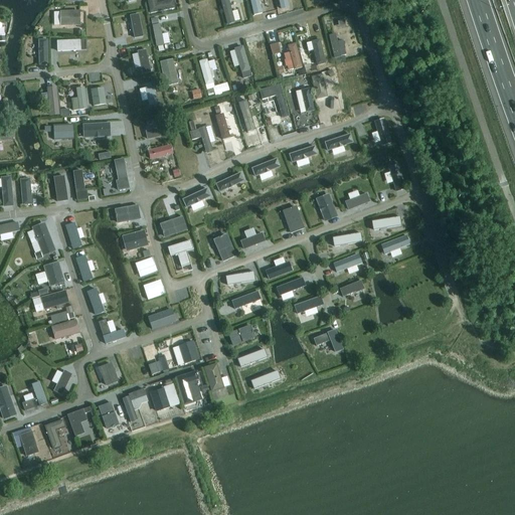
[(174,8),(172,0),(157,3),(155,0),(147,0),(150,13),(174,8)]
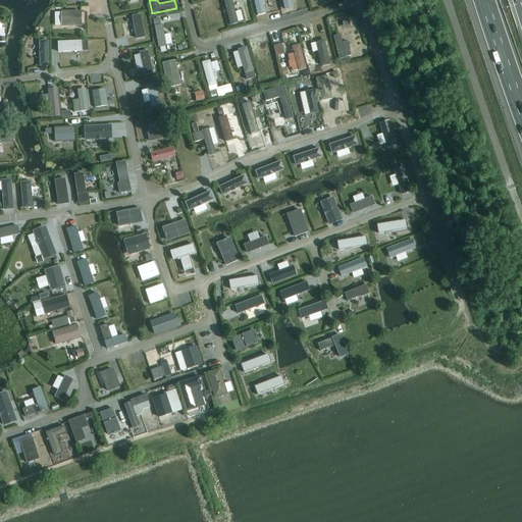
[(229,25),(238,23),(230,0),(227,0),(223,1),(229,25)]
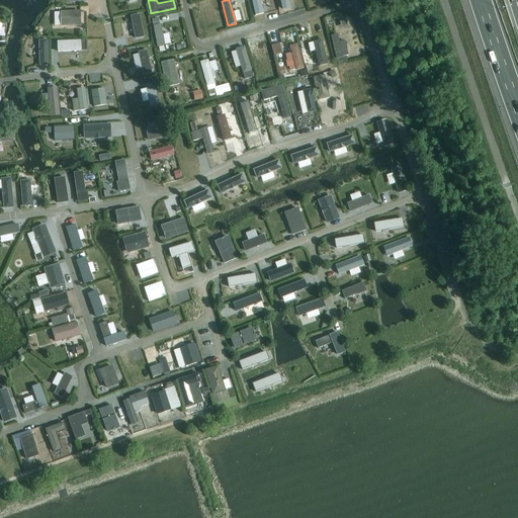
[(250,0),(254,17),(260,15),(256,0),(250,0)]
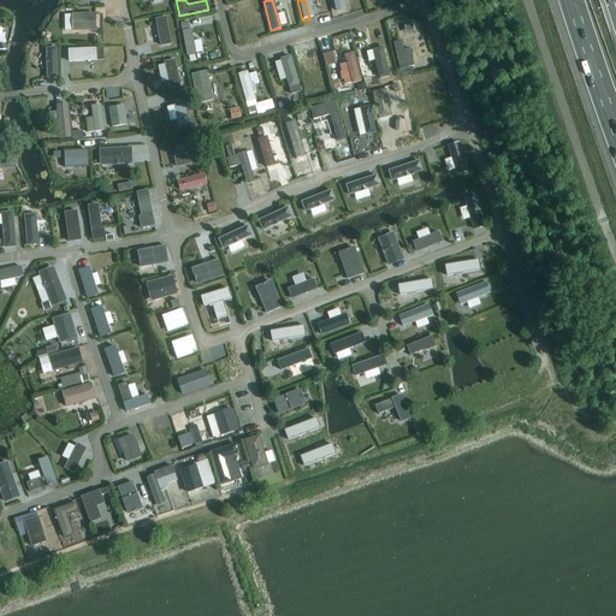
[(331,0),(333,12),(341,11),(338,0),(331,0)]
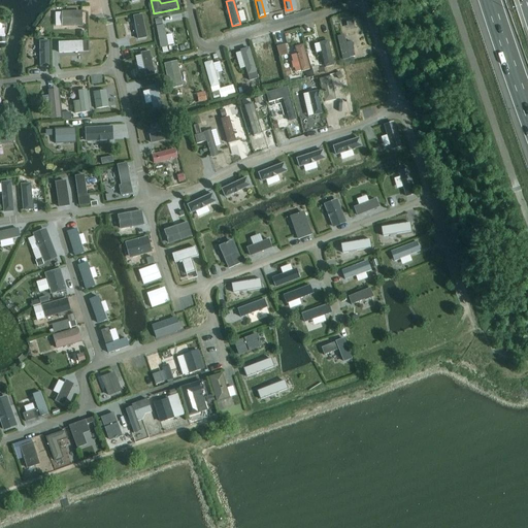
[(81,11),(62,11),(62,27),(81,26),(81,11)]
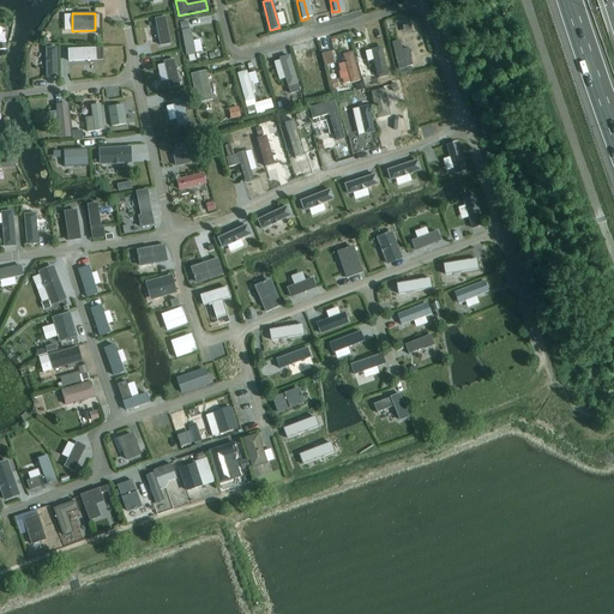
[(160,46),(169,43),(164,17),(155,19),(160,46)]
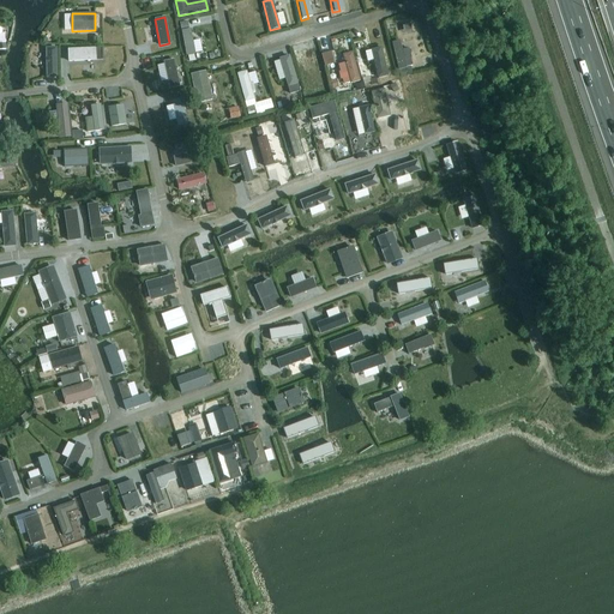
[(181,30),(186,55),(196,54),(191,29),(181,30)]
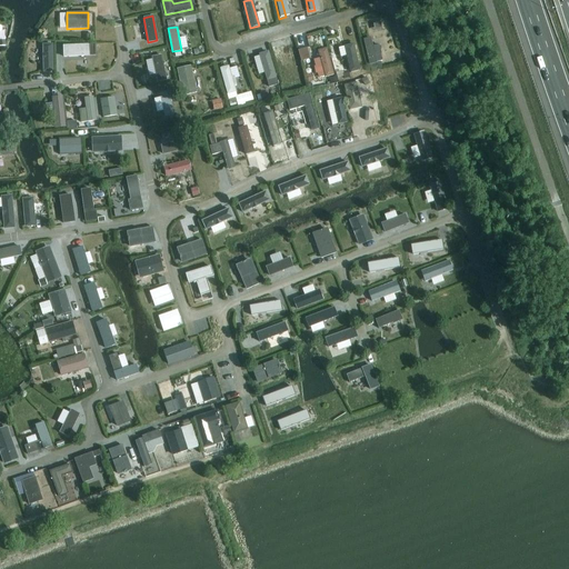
[(363,39),(370,65),(377,62),(382,61),(378,45),(372,47),(370,38),(363,39)]
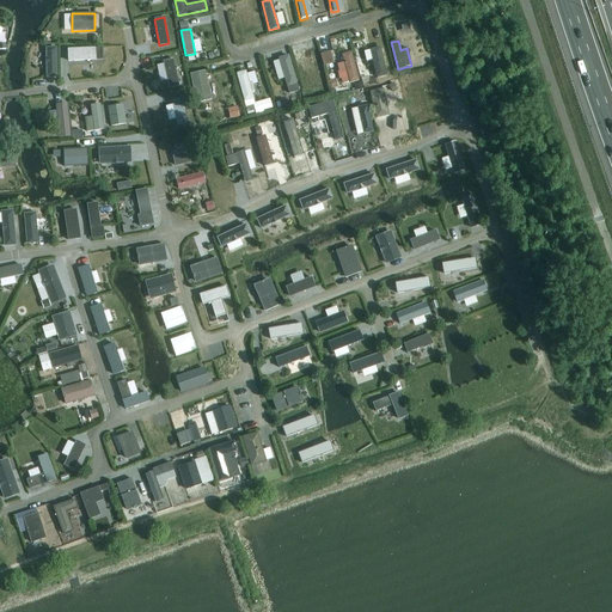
[(57,77),(56,47),(46,48),(46,77),(57,77)]
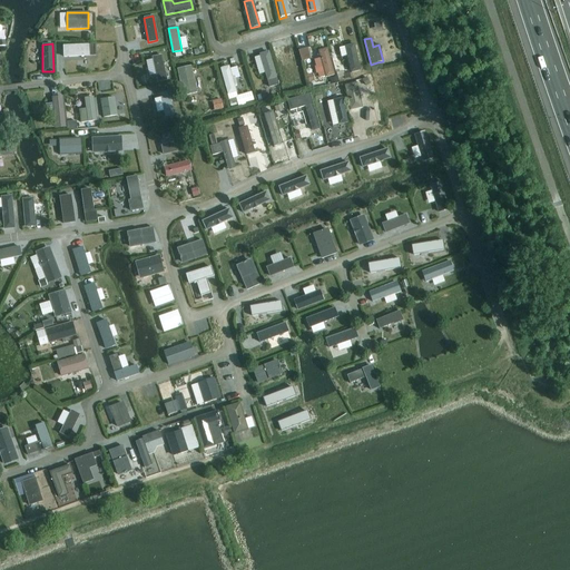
[(345,46),(351,72),(360,70),(353,43),(345,46)]
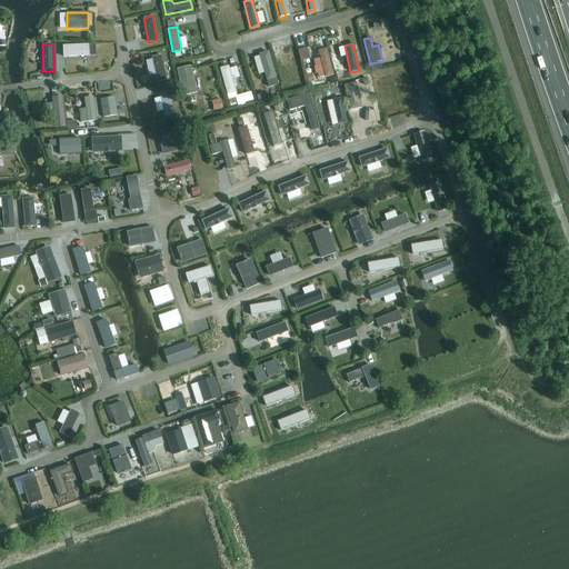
[(83,55),(89,55),(89,46),(63,46),(63,57),(83,56),(83,55)]
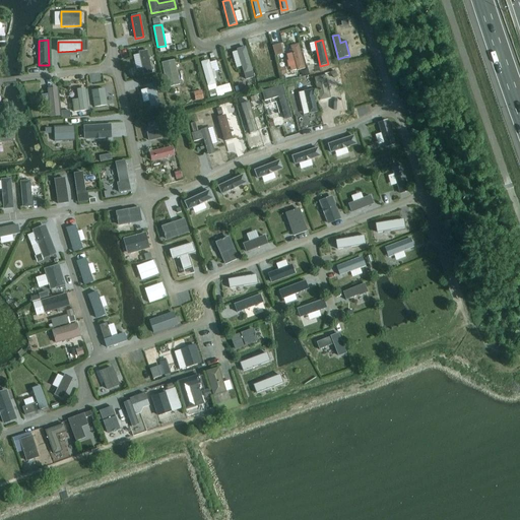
[(280,44),(272,46),(275,56),(283,54),(280,44)]
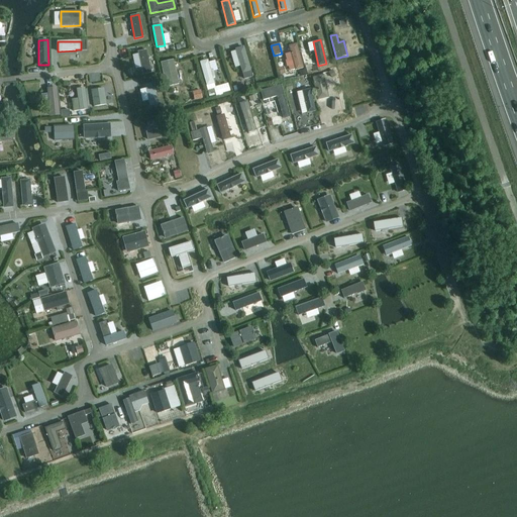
[(303,68),(296,44),(289,46),(296,70),(303,68)]
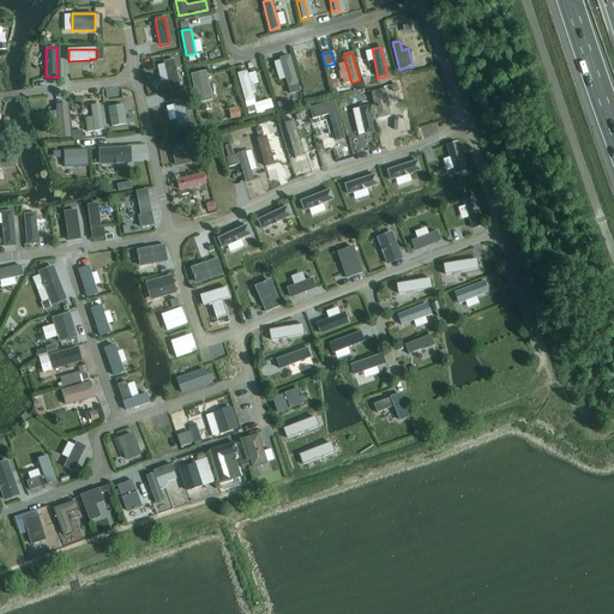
[(289,56),(280,59),(288,86),(298,84),(289,56)]
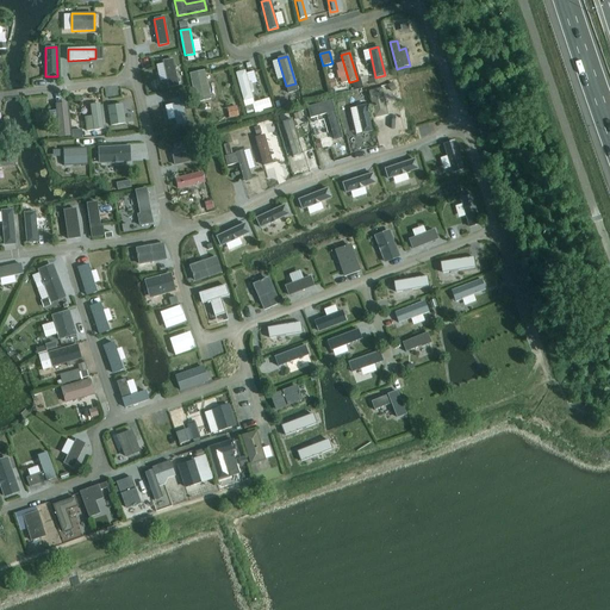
[(168,87),(178,86),(173,60),(163,61),(168,87)]
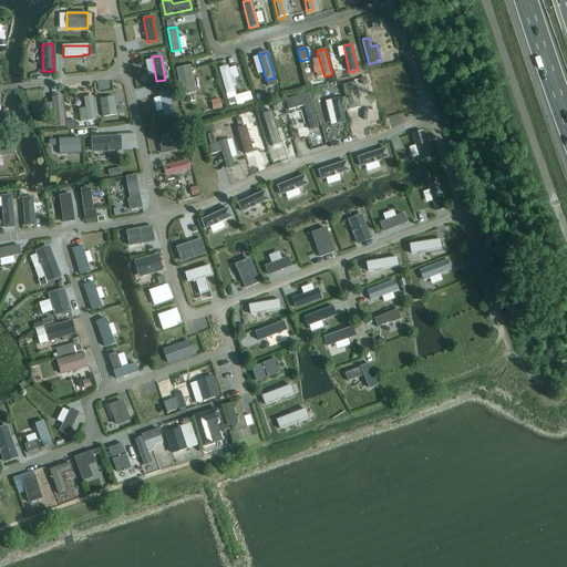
[(182,95),(195,92),(189,65),(176,69),(182,95)]
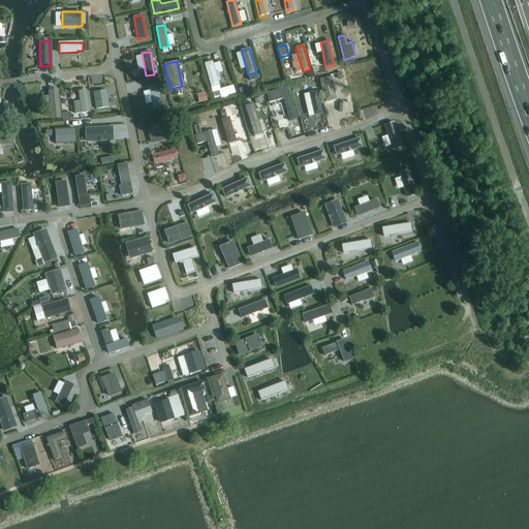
[(212,62),(205,64),(211,87),(219,85),(212,62)]
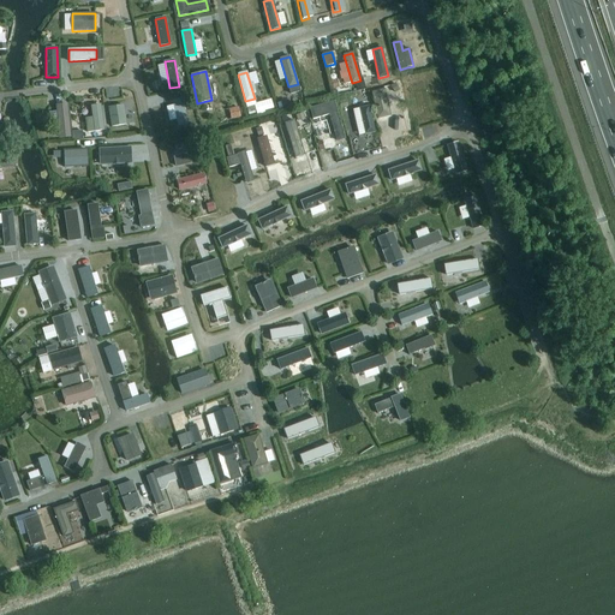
[(298,84),(288,87),(291,95),(300,91),(298,84)]
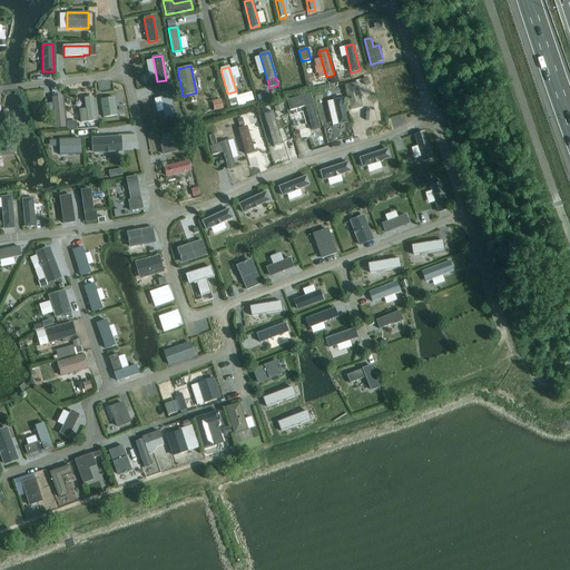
[(362,107),(356,84),(344,87),(350,110),(362,107)]
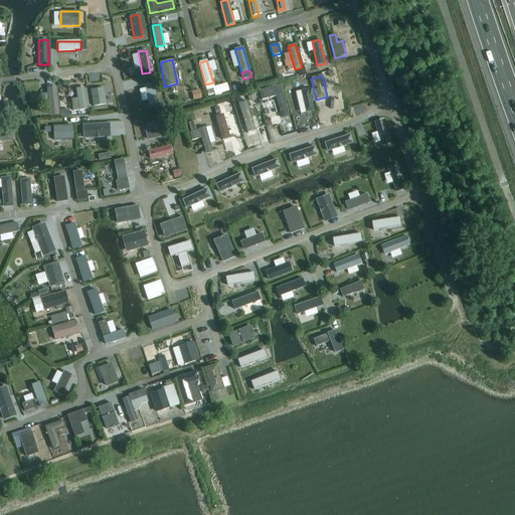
[(149,106),(157,104),(152,82),(145,84),(149,106)]
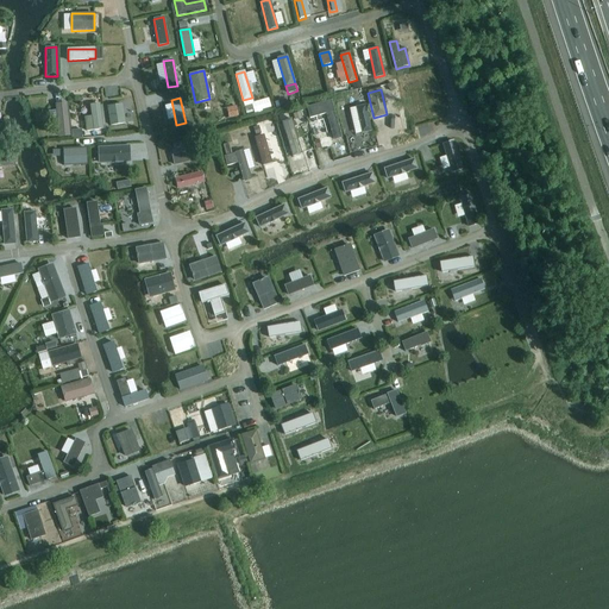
[(326,113),(333,140),(341,138),(331,100),(307,107),(309,118),(326,113)]
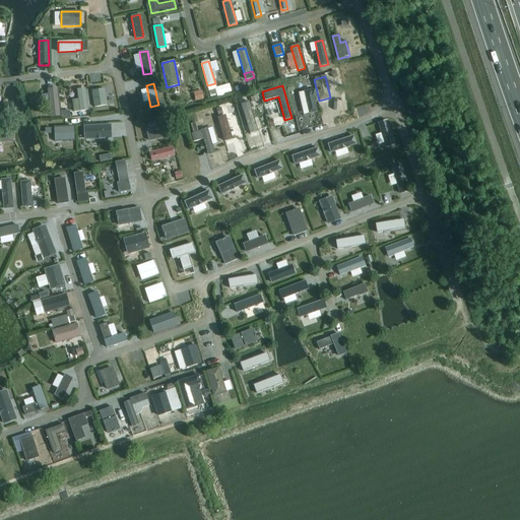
[(51,117),(59,116),(57,88),(48,89),(51,117)]
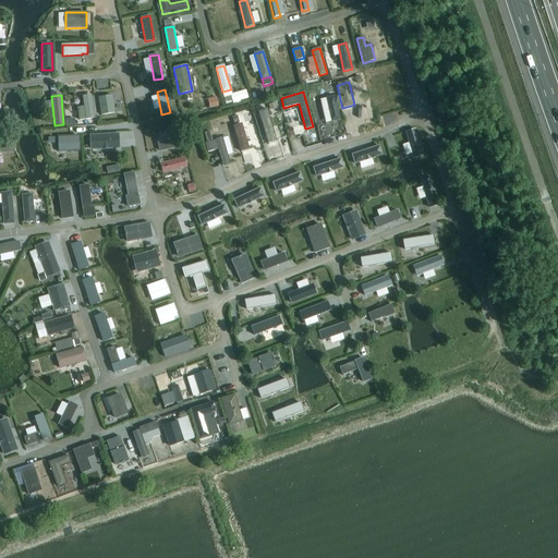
[(92,95),(83,96),(86,119),(95,118),(92,95)]
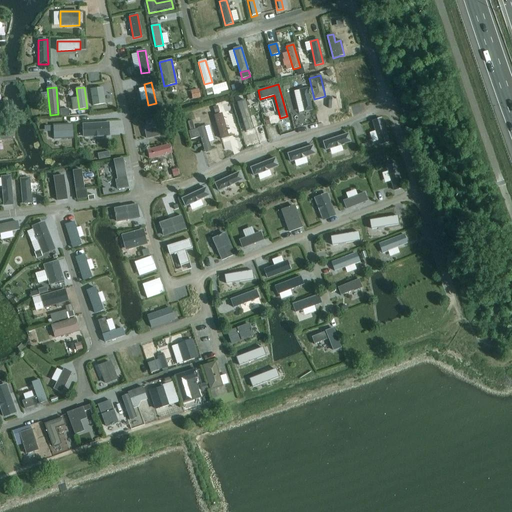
[(93,105),(105,103),(102,87),(90,89),(93,105)]
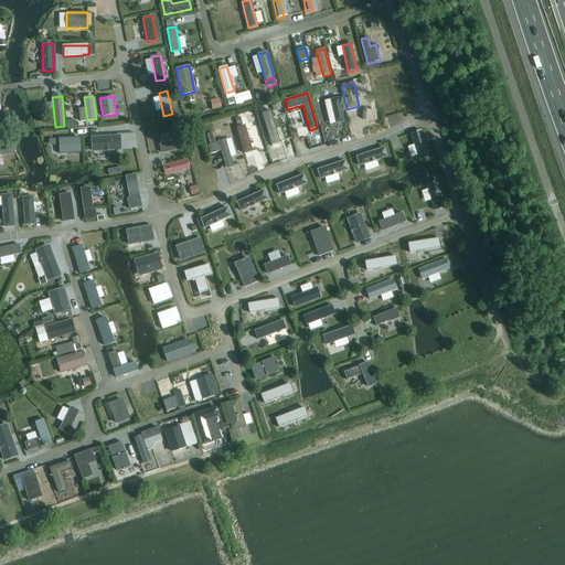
[(234,96),(226,98),(228,105),(236,103),(234,96)]
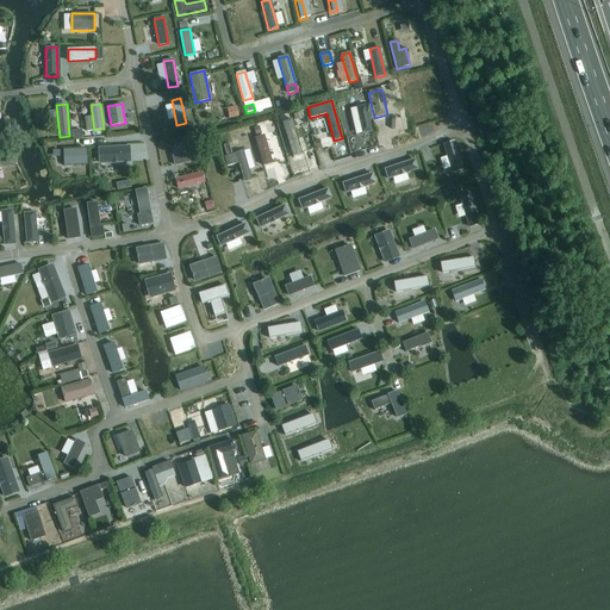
[(366,105),(356,107),(362,134),(372,131),(366,105)]
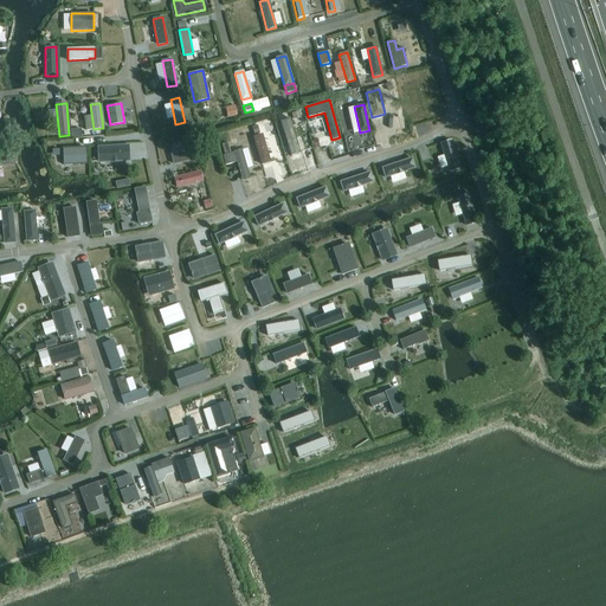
[(281,121),(291,155),(300,153),(289,118),(281,121)]
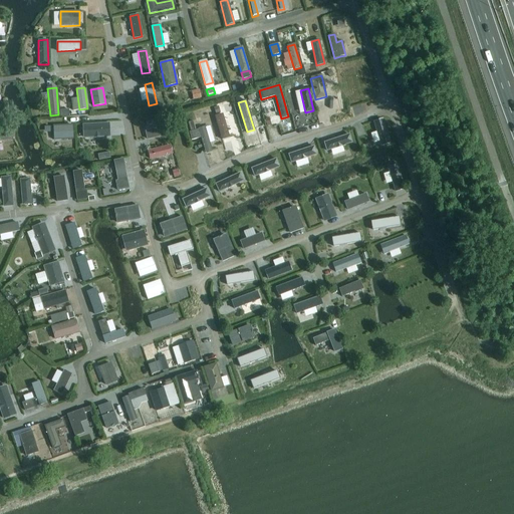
[(215,116),(222,140),(229,138),(223,113),(215,116)]
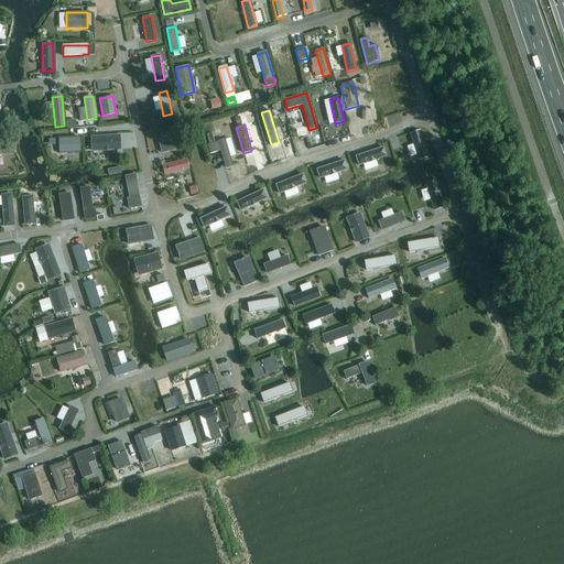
[(420,129),(410,131),(418,159),(427,156),(420,129)]
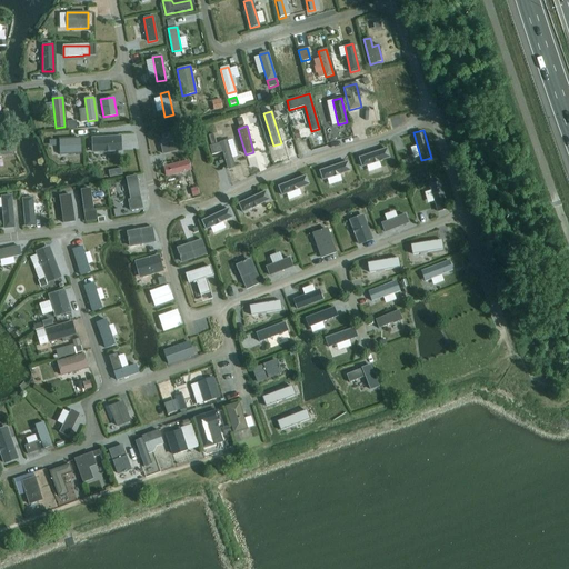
[(91,138),(92,153),(121,151),(121,136),(91,138)]
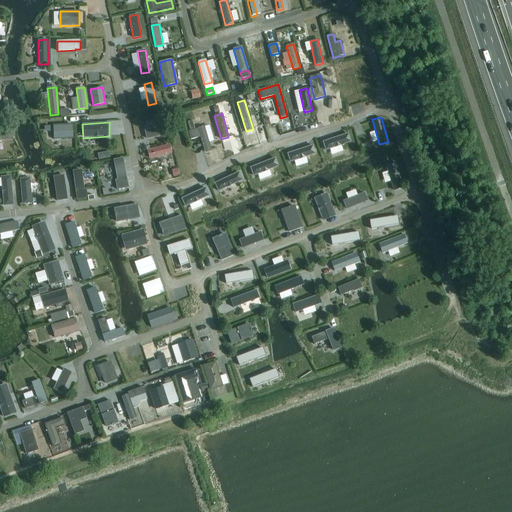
[(53,125),(54,139),(73,138),(72,124),(53,125)]
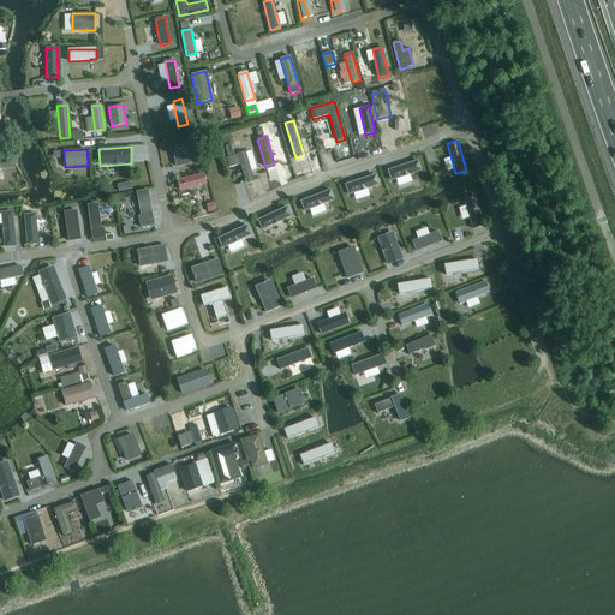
[(199,161),(198,151),(174,157),(175,166),(199,161)]
